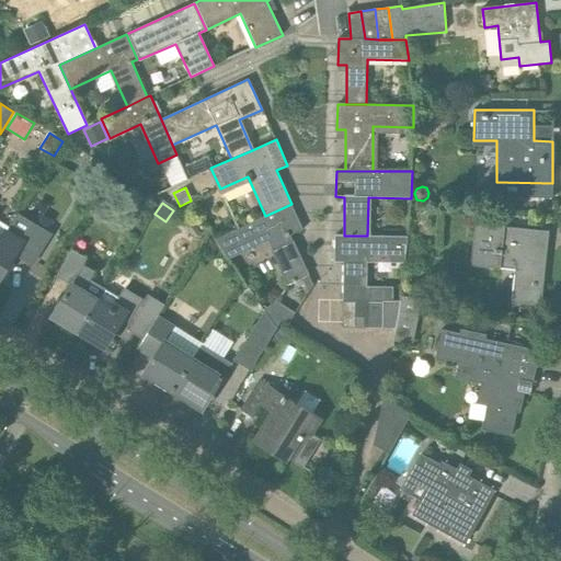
[(292,204),(265,216),(215,239),(227,256),(265,239),(286,284),(301,277),(308,294),(313,285),(290,235),(302,229),(292,204)]
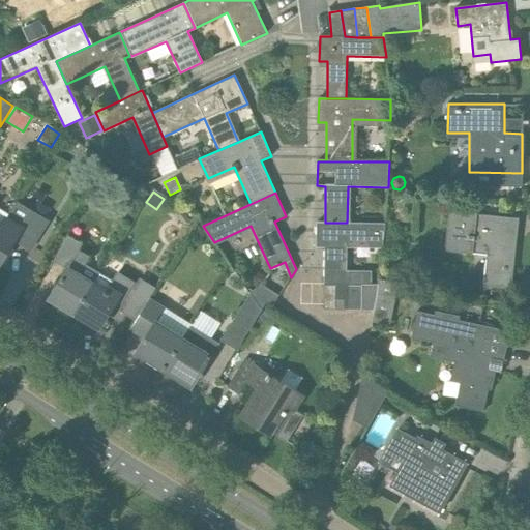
[(511,289),(516,247),(506,246),(509,218),(476,214),(476,213),(449,210),(444,252),(472,255),(472,252),(492,254),(488,286),(511,289)]
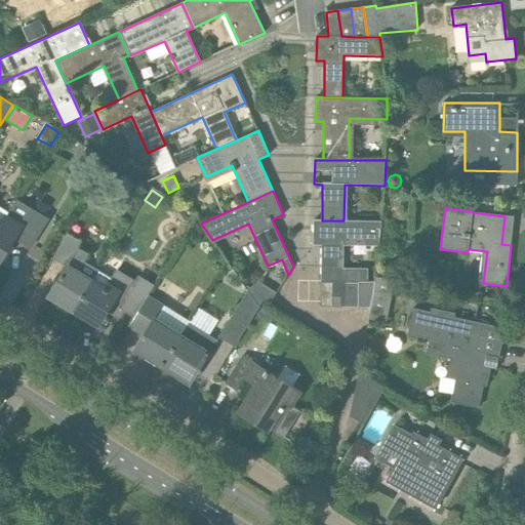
[(1,226),(0,227),(0,263),(16,237),(30,245),(46,219),(31,210),(24,221),(9,212),(1,226)]
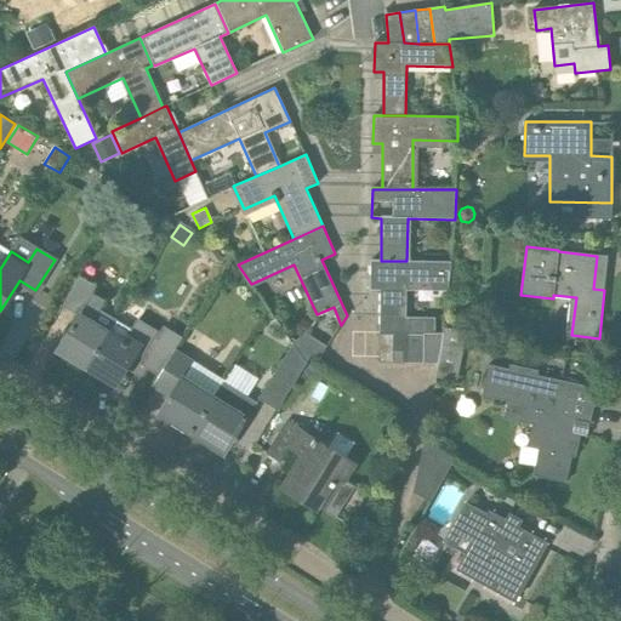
[(393,334),(409,334),(411,334),(411,319),(405,319),(406,284),(449,285),(451,262),(406,261),(381,261),(371,261),(370,290),(380,290),(379,332),(393,334)]
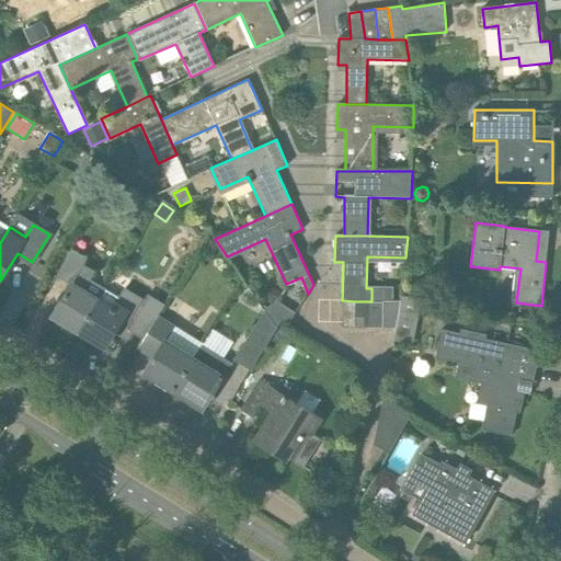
[(56,248),(38,254),(43,266),(60,260),(56,248)]
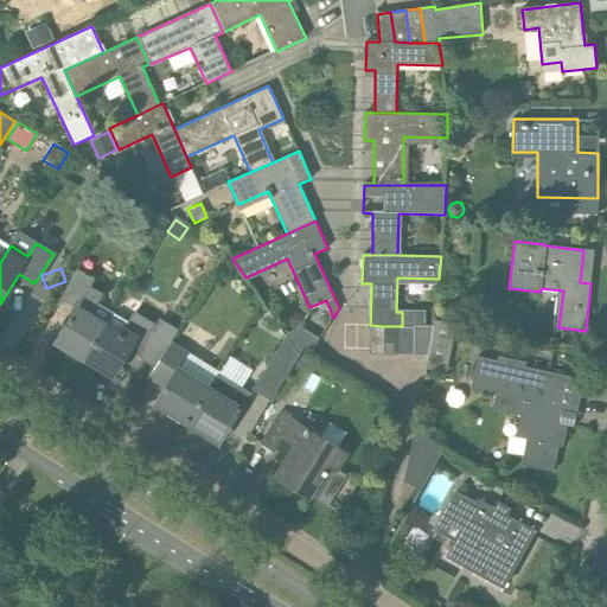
[(57,342),(85,359),(107,325),(91,314),(103,294),(93,288),(93,279),(78,269),(61,298),(77,308),(57,342)]
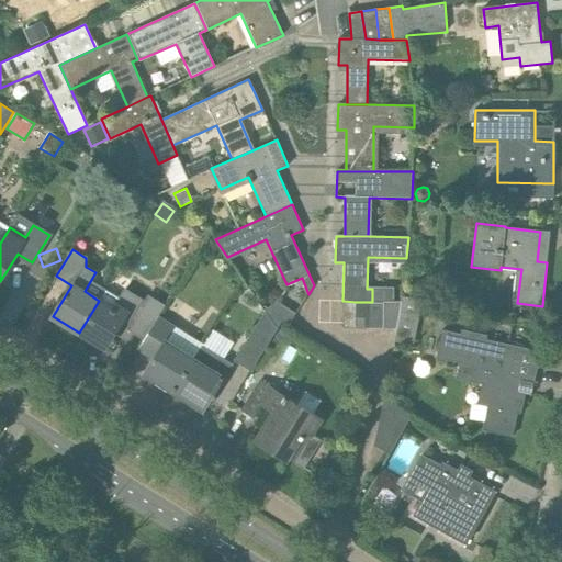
[(99,301),(79,333),(105,349),(123,319),(130,324),(126,329),(144,340),(159,315),(165,305),(149,295),(145,302),(125,290),(114,310),(99,301)]
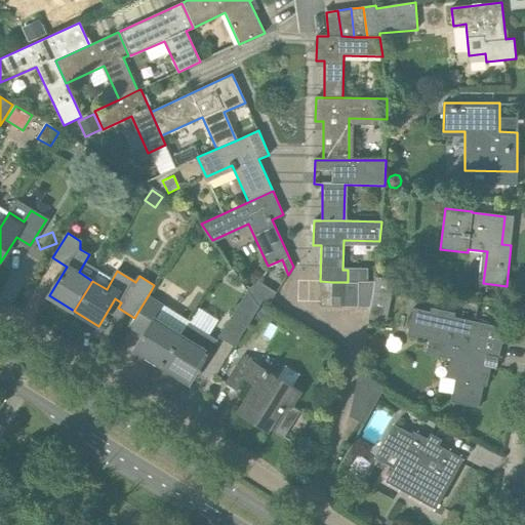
[(375,278),(374,282),(373,288),(393,291),(395,281),(375,278)]
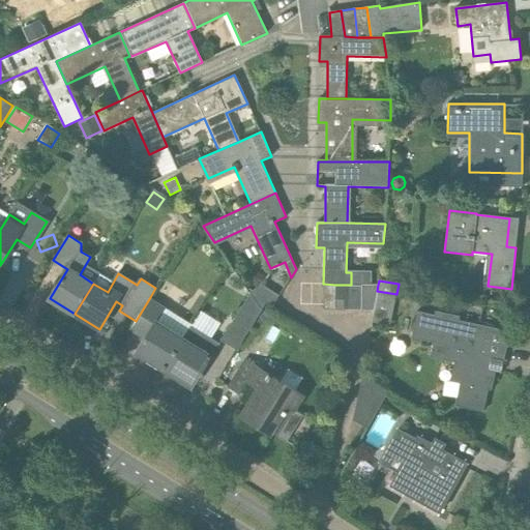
[(247,292),(249,295),(261,312),(265,303),(271,307),(278,296),(260,284),(247,292)]
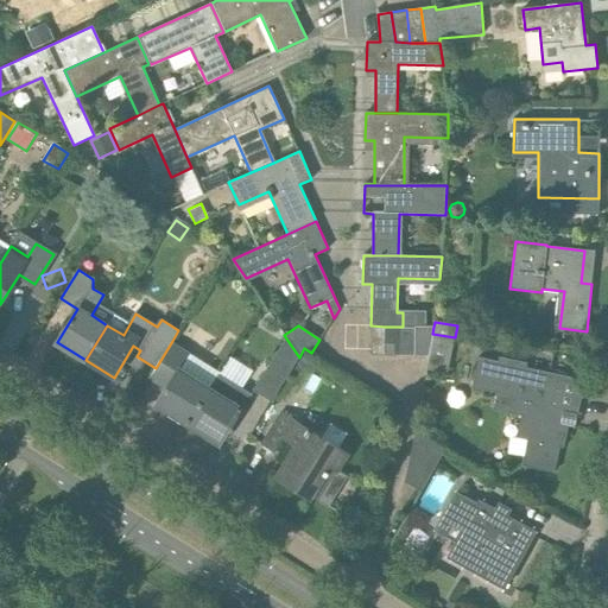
[(385,327),(371,325),(371,355),(385,355),(385,327)]
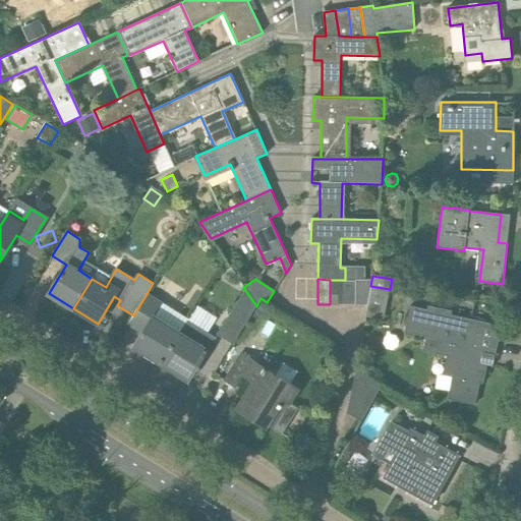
[(330,280),(330,304),(343,304),(343,280),(330,280)]
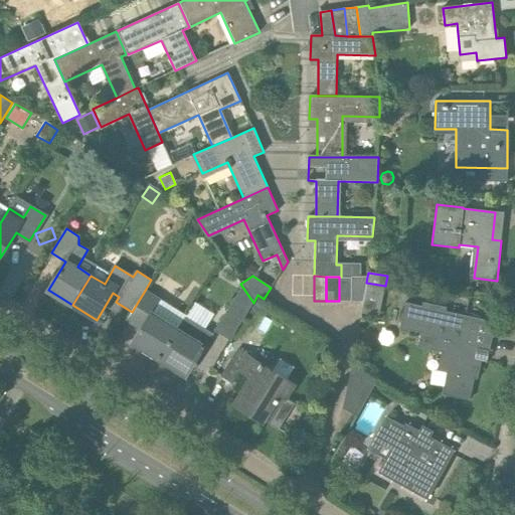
[(339,277),(339,301),(351,302),(352,277),(341,277),(339,277)]
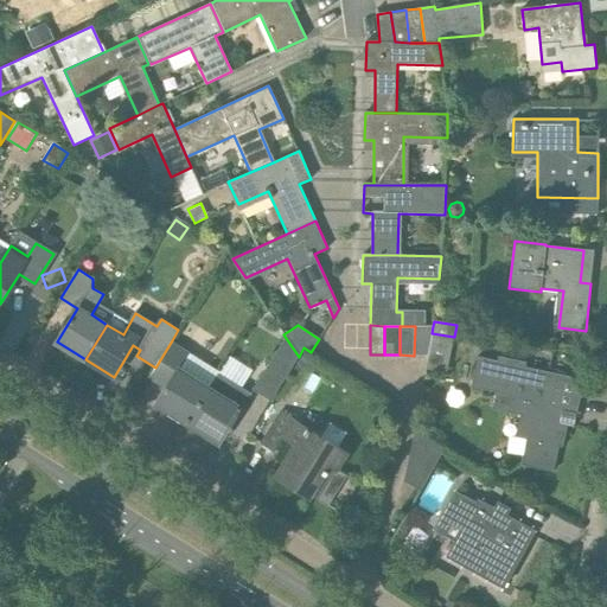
[(415,326),(414,356),(428,356),(432,333),(433,326),(415,326)]
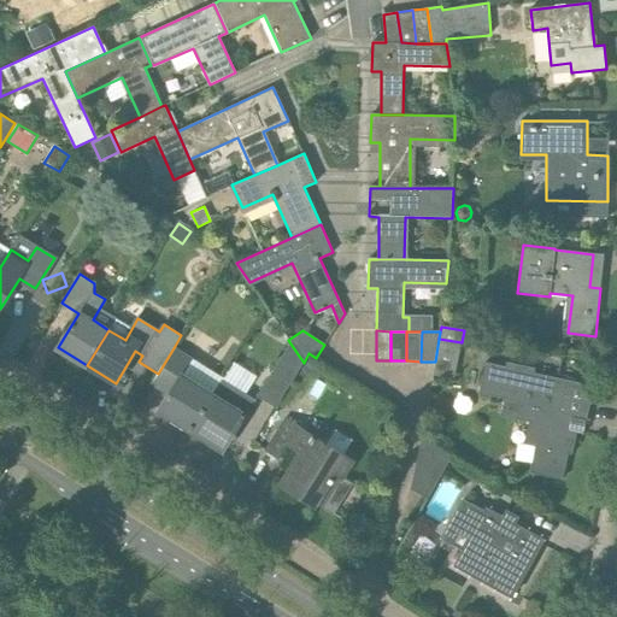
[(439,339),(435,362),(433,376),(456,380),(462,342),(439,339)]
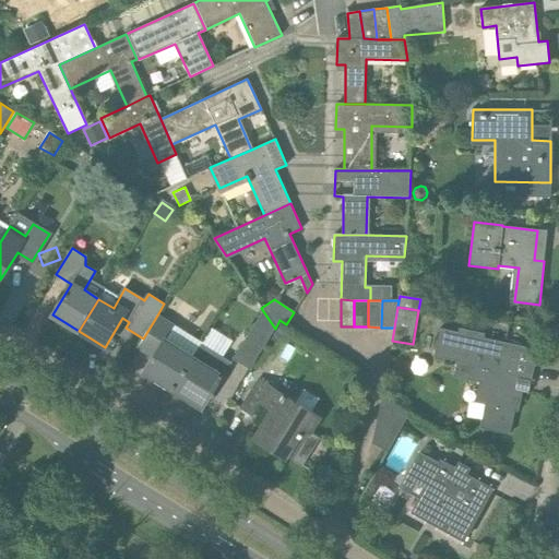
[(249,368),(261,349),(275,329),(263,311),(246,339),(234,358),(249,368)]
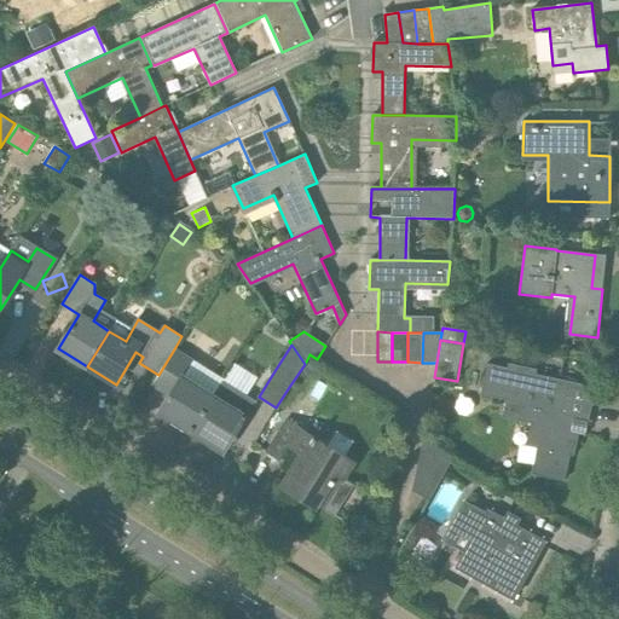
[(175,347),(158,375),(151,388),(168,398),(160,411),(191,432),(214,395),(183,376),(192,359),(175,347)]
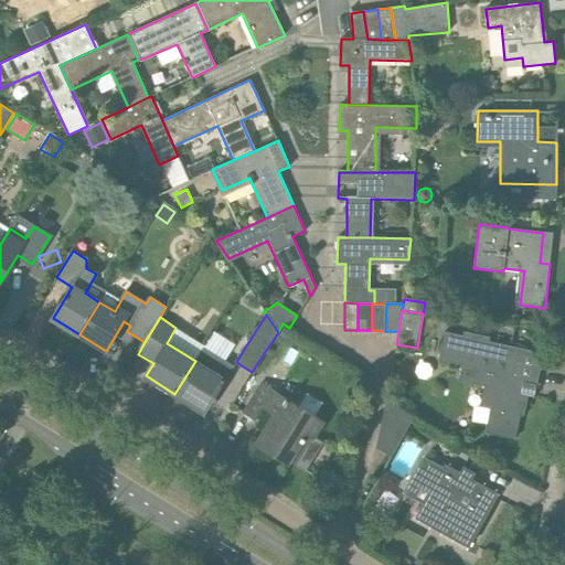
[(484,336),(458,330),(458,334),(444,331),(437,362),(458,366),(455,383),(480,388),(477,406),(486,408),(480,432),(514,439),(520,415),(524,416),(529,396),(534,397),(544,353),(483,340),(484,336)]
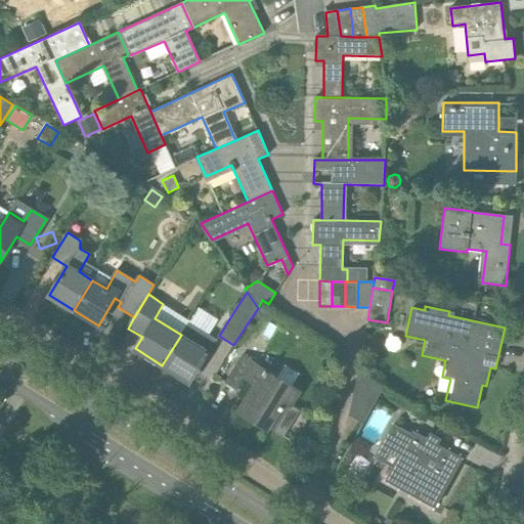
[(217,339),(189,321),(181,335),(162,365),(188,382),(205,356),(206,357),(217,339)]
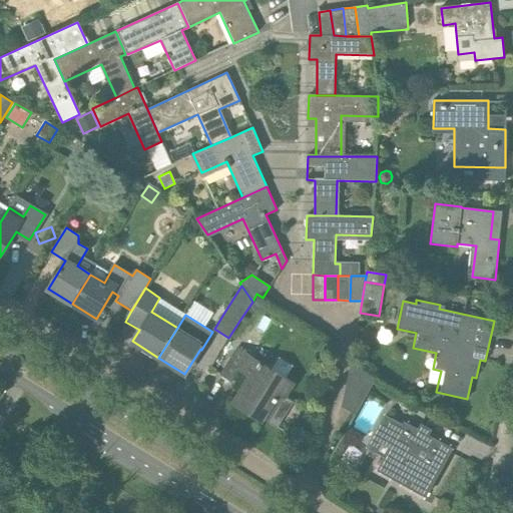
[(291,384),(237,352),(221,377),(232,384),(239,372),(249,379),(233,404),(260,421),(262,419),(275,427),(290,403),(282,398),(291,384)]
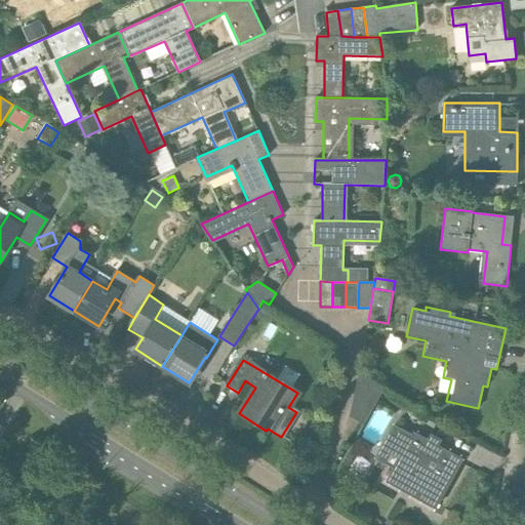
[(364,425),(384,387),(358,373),(350,416),(364,425)]
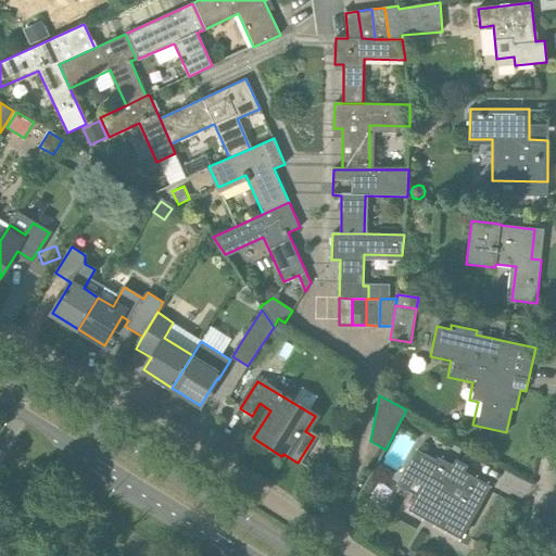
[(463,535),(489,490),(417,450),(397,485),(416,496),(409,506),(463,535)]
